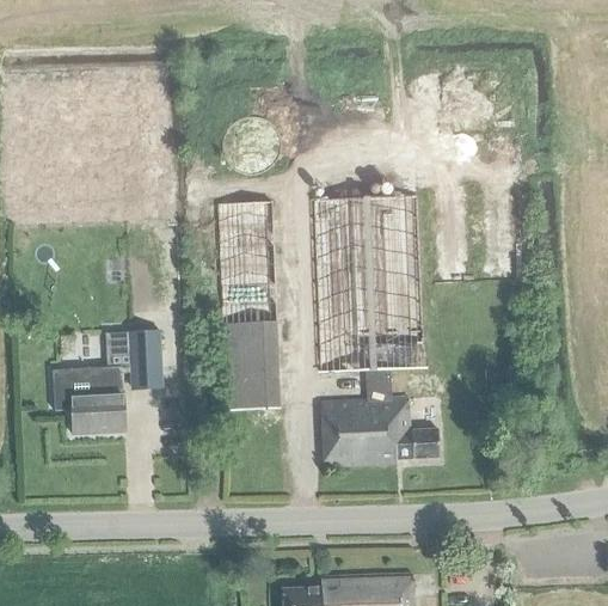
[(286,147),(286,142),(286,138),(283,132),(282,127),(278,123),(275,120),(271,116),(266,114),(260,112),(256,112),(251,112),(246,114),(241,116),(237,120),(233,123),(229,127),(228,132),(227,138),(226,142),(227,147),(228,152),(229,157),(233,161),(237,165),(241,167),(246,170),(251,171),(256,172),(260,171),(266,170),(271,167),(275,165),(278,161),(282,157),(283,152),(286,147)]
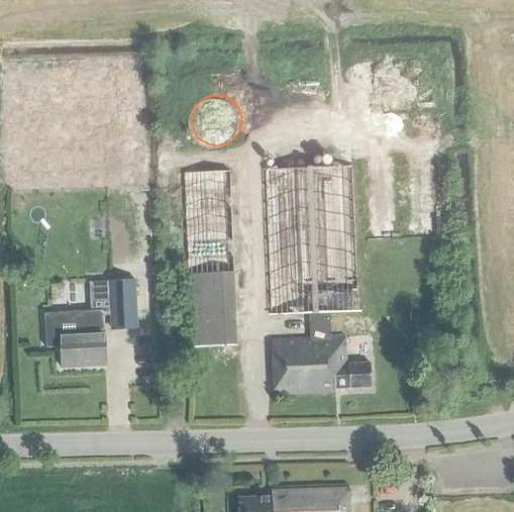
[(273,339),(277,397),(336,394),(336,388),(376,385),(375,361),(347,363),(346,334),(332,335),(331,310),(360,308),(350,161),(264,166),(272,313),(309,311),(310,337),(273,339)]
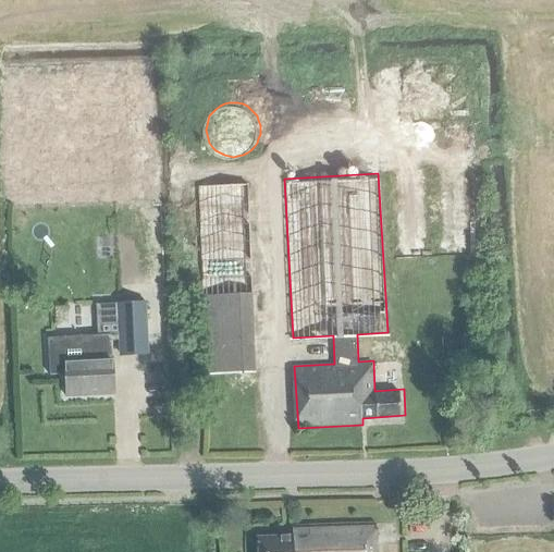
[(194,185),(205,375),(257,371),(246,182),(194,185)]
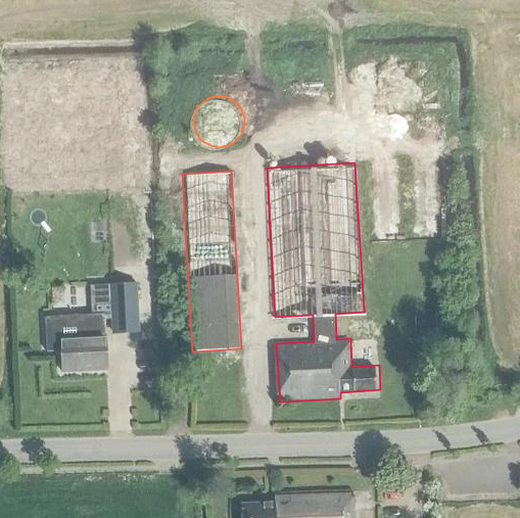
[(115,330),(142,329),(139,280),(112,281),(114,315),(115,330)]
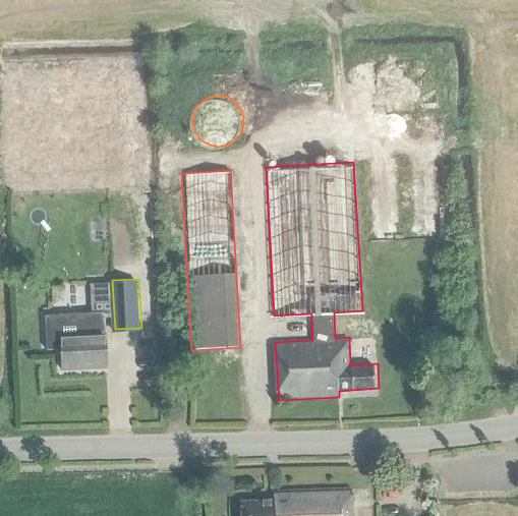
[(63,370),(64,370),(64,367),(92,365),(92,368),(108,367),(106,334),(108,334),(107,313),(95,314),(95,310),(47,312),(49,347),(62,346),(63,370)]
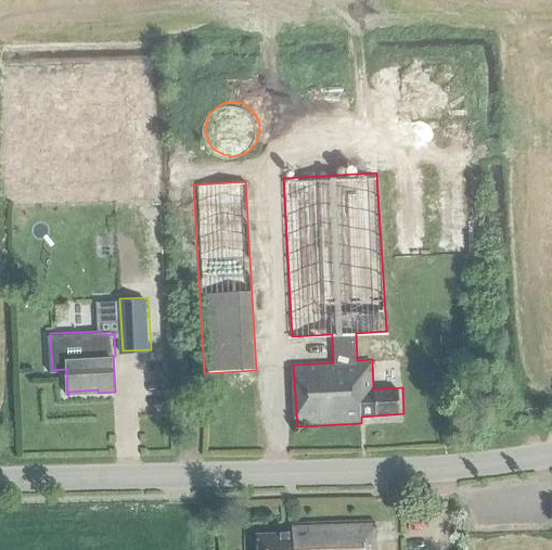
[(257,549),(374,549),(374,519),(291,521),(291,532),(257,533),(257,549)]
